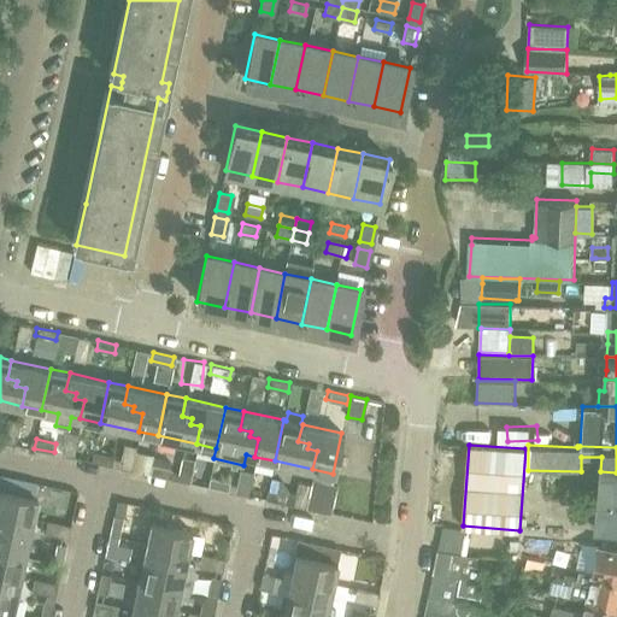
[(112,465),(113,456),(94,451),(92,460),(112,465)]
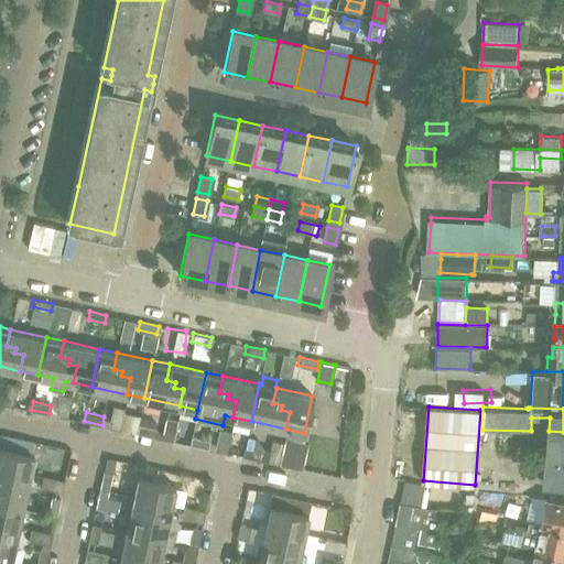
[(155,436),(158,429),(139,424),(137,432),(155,436)]
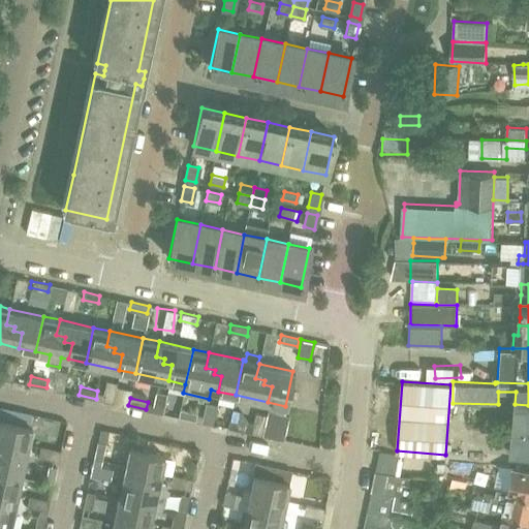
[(528,428),(528,405),(515,404),(512,427),(528,428)]
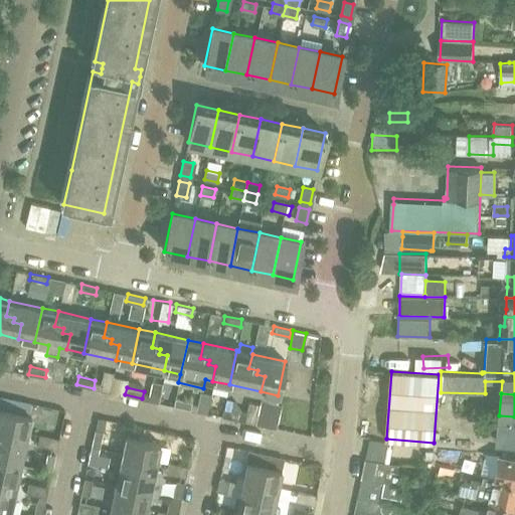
[(190,409),(192,401),(175,397),(174,405),(190,409)]
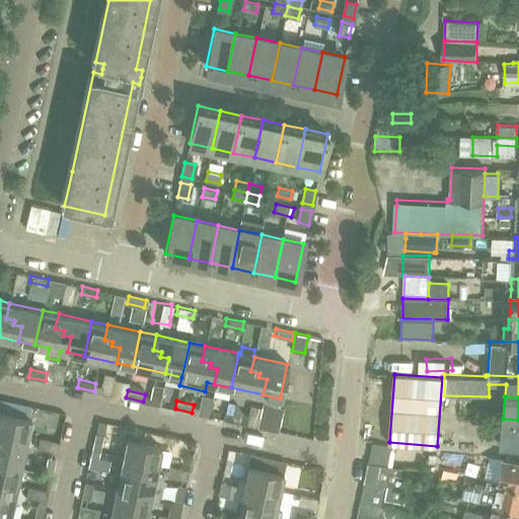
[(0,412),(0,446),(5,448),(6,439),(11,440),(12,432),(28,435),(31,419),(0,412)]
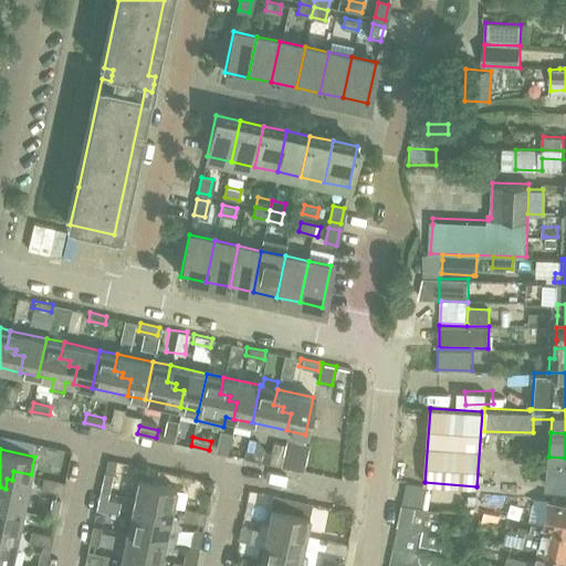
[(263,461),(264,452),(245,449),(243,458),(263,461)]
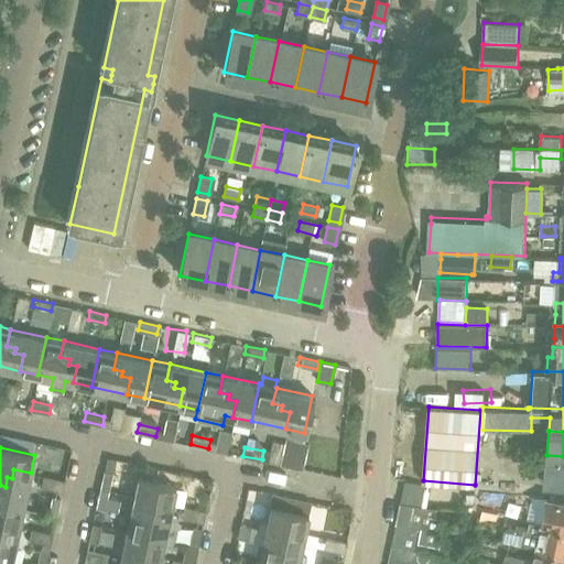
[(563,480),(563,456),(546,455),(544,479),(563,480)]
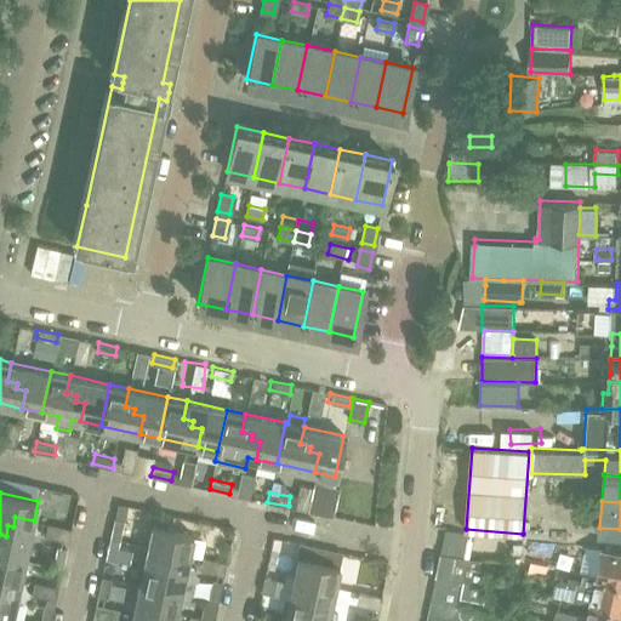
[(0,534),(0,554),(26,560),(34,520),(15,517),(13,527),(7,525),(6,536),(0,534)]
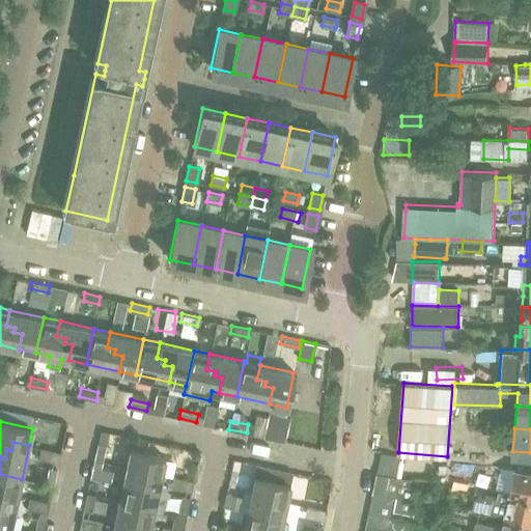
[(103,462),(107,445),(99,443),(94,459),(103,462)]
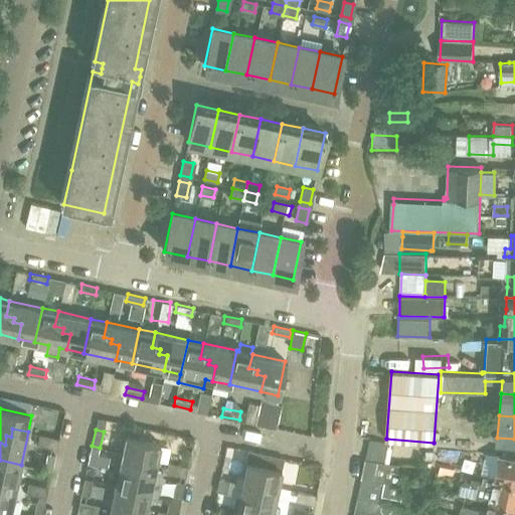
[(126,436),(119,469),(133,472),(135,464),(140,465),(142,457),(156,460),(160,444),(126,436)]
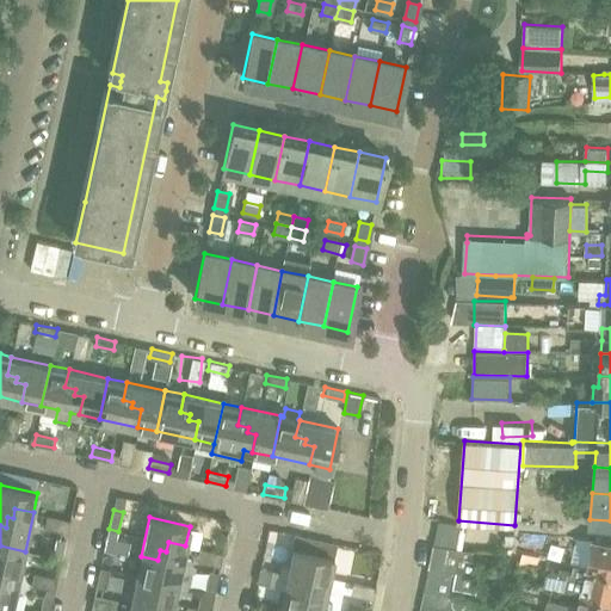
[(439,519),(434,543),(463,548),(468,525),(439,519)]
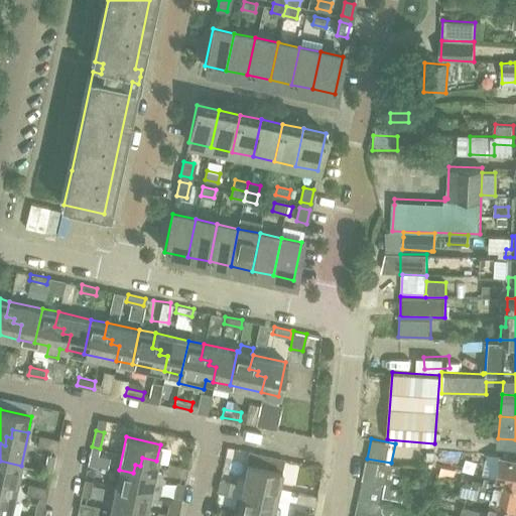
[(52,473),(55,456),(47,454),(44,471),(52,473)]
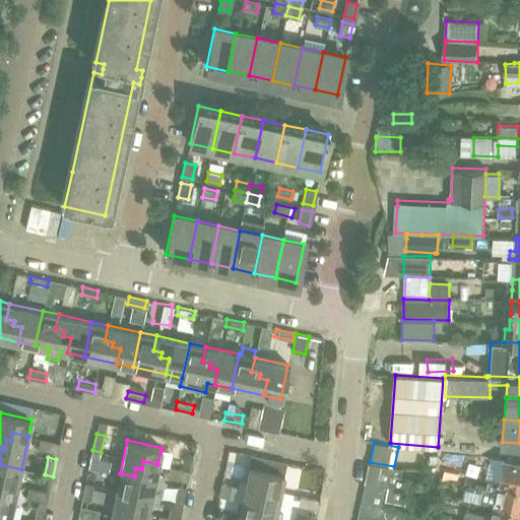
[(519,461),(505,458),(500,481),(519,485),(519,461)]
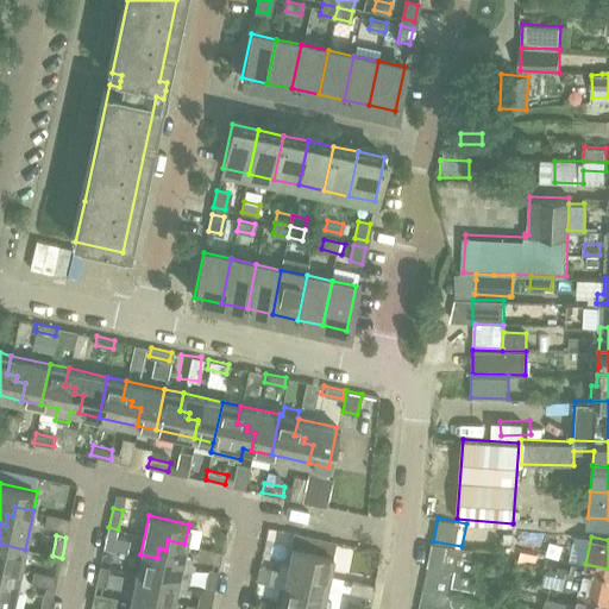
[(140,554),(136,573),(176,582),(188,584),(194,557),(182,554),(184,544),(168,540),(165,550),(159,548),(157,558),(140,554)]
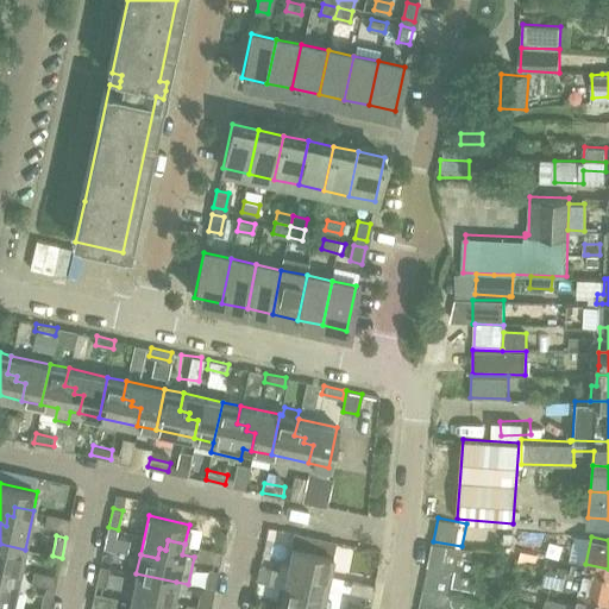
[(433,541),(428,564),(456,570),(482,572),(485,560),(459,556),(462,546),(433,541)]
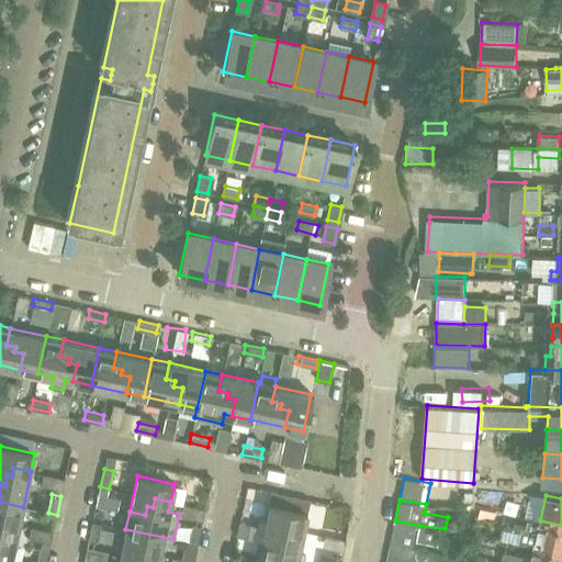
[(0,502),(0,529),(0,530),(2,520),(19,525),(23,507),(0,502)]
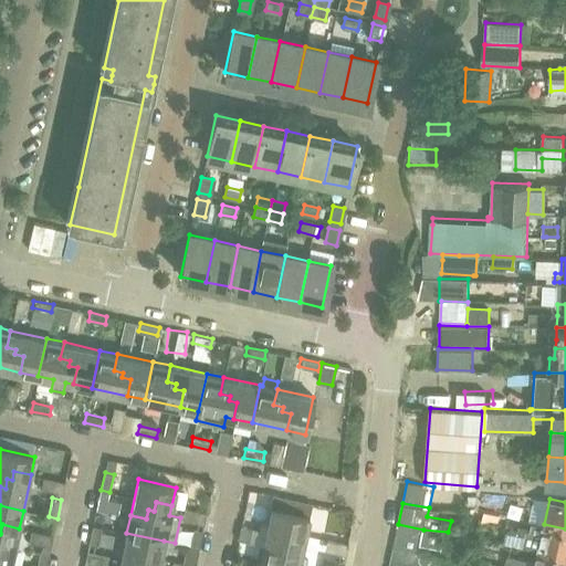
[(271,507),(263,544),(280,547),(281,538),(286,540),(289,531),(305,534),(308,515),(271,507)]
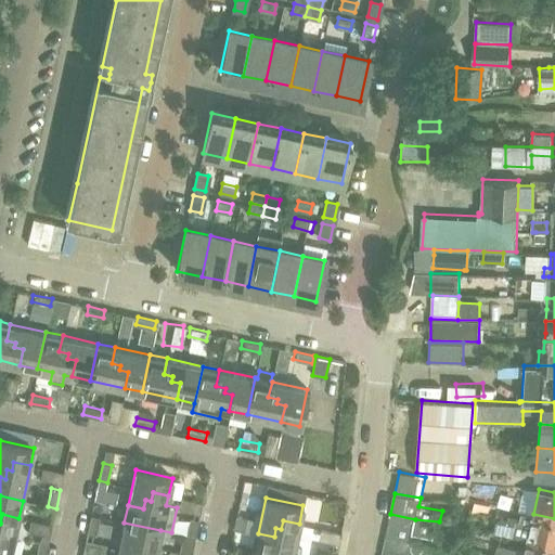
[(513,536),(528,539),(528,538),(554,543),(554,518),(533,514),(523,512),(520,519),(516,519),(513,536)]
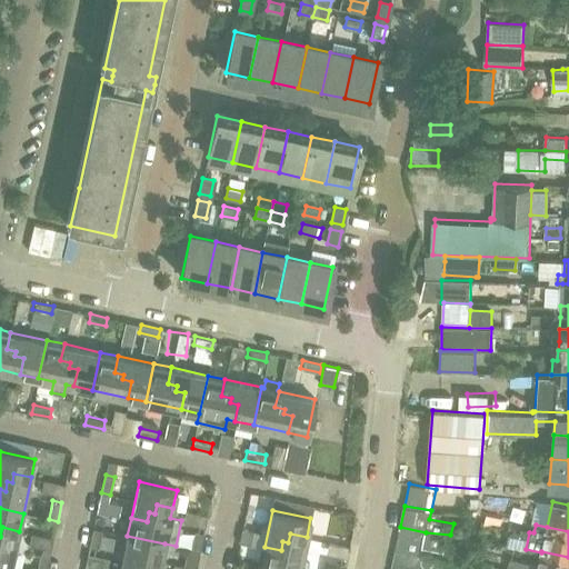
[(0,563),(11,567),(19,531),(2,527),(0,537),(0,536),(0,563)]
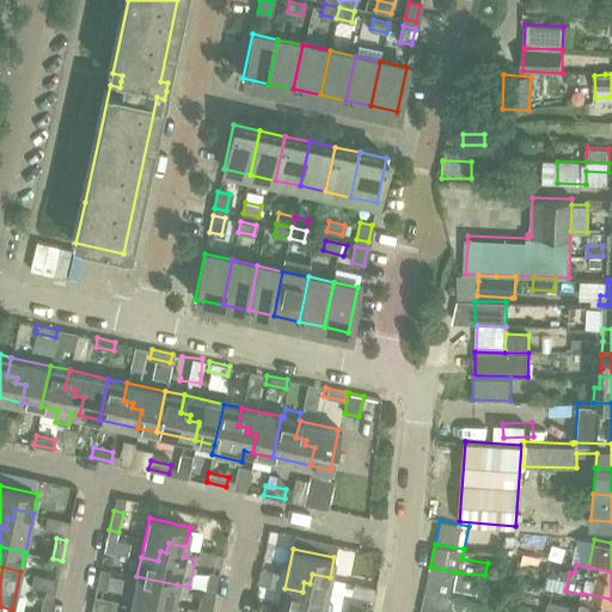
[(430,567),(426,589),(454,595),(456,588),(481,594),(484,575),(458,573),(430,567)]
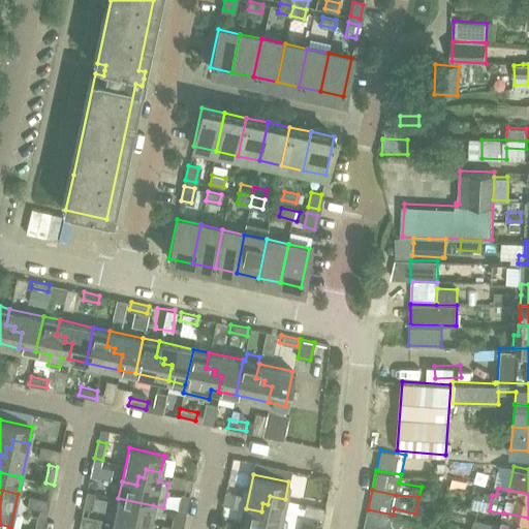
[(92,509),(95,493),(87,491),(84,508),(92,509)]
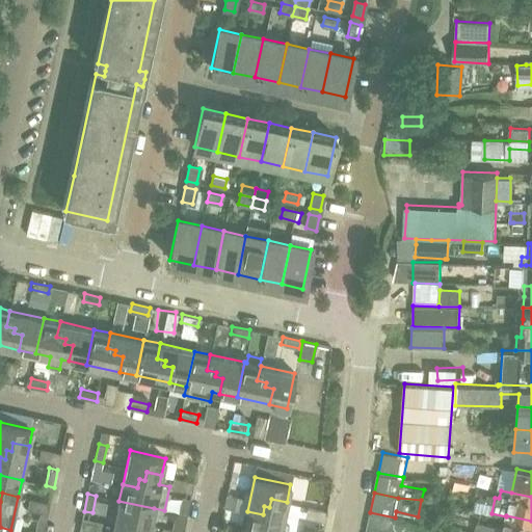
[(235,509),(237,497),(227,495),(223,507),(235,509)]
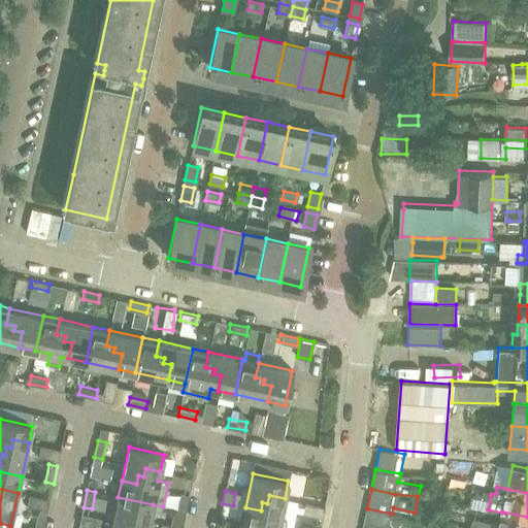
[(186,513),(189,495),(180,493),(177,510),(186,513)]
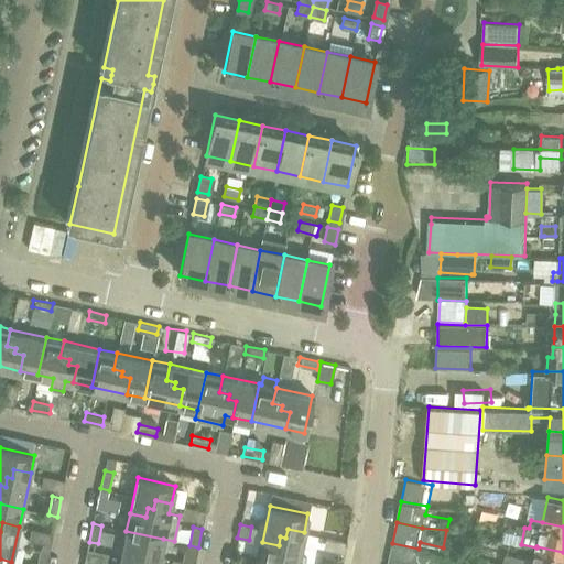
[(262,542),(258,560),(275,563),(296,563),(304,532),(288,529),(285,538),(280,537),(279,545),(262,542)]
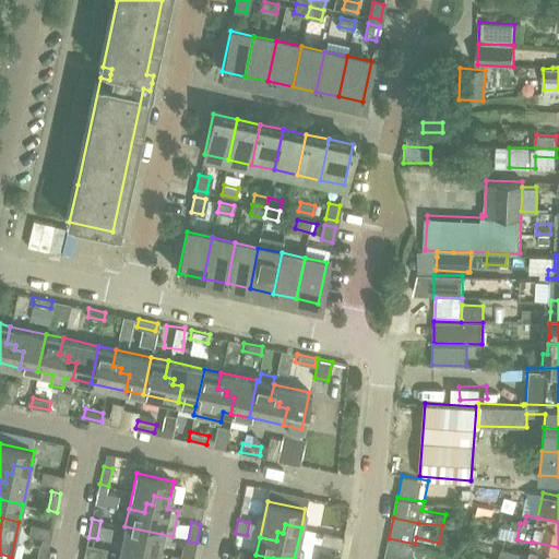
[(125,526),(117,558),(133,558),(134,556),(140,557),(142,548),(158,551),(162,534),(125,526)]
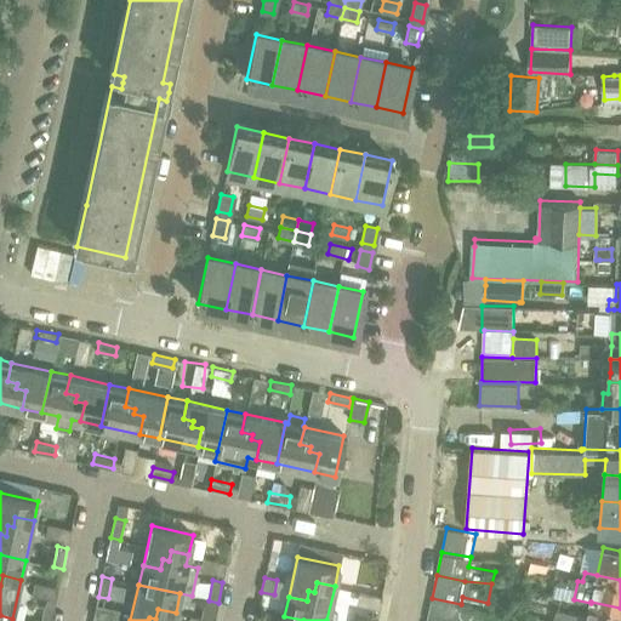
[(432,598),(427,620),(456,620),(461,604),(432,598)]
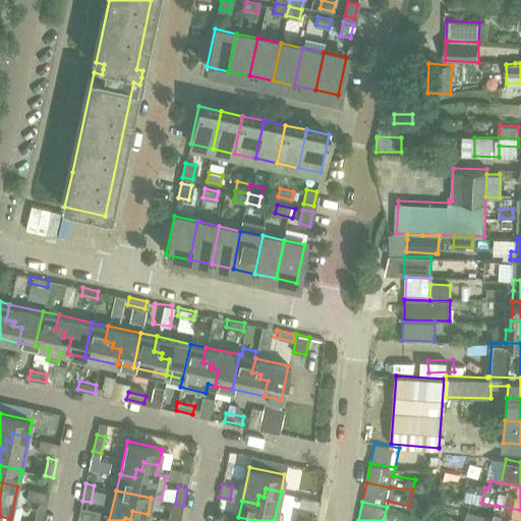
[(467,510),(465,520),(520,520),(520,510),(496,505),(496,506),(493,516),(467,510)]
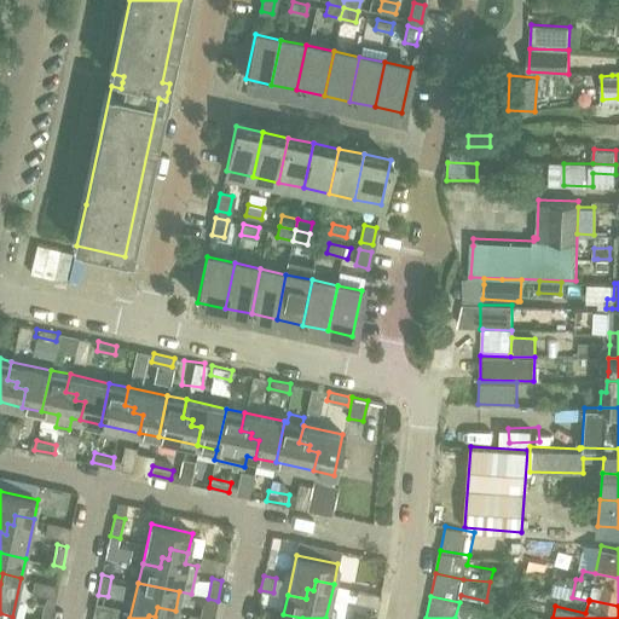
[(50,618),(53,605),(45,603),(40,618),(50,618)]
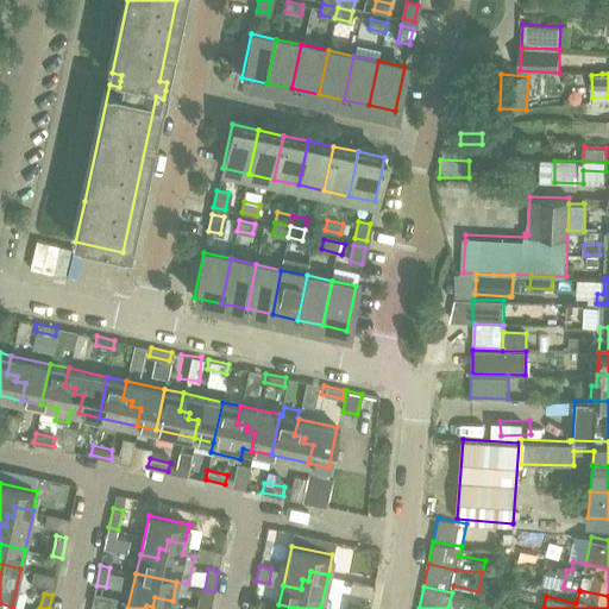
[(170,608),(173,601),(155,597),(152,607),(146,606),(145,608),(170,608)]
